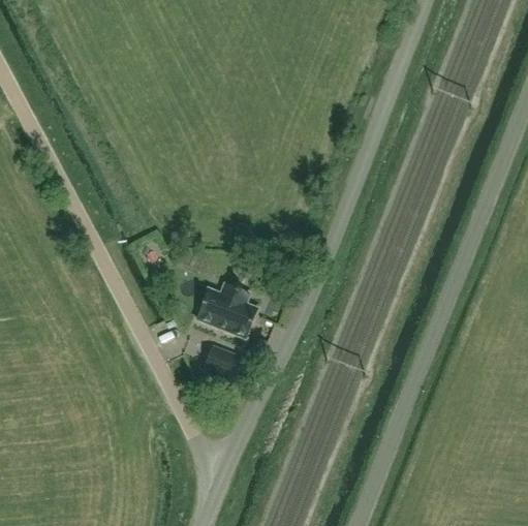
[(207,288),(195,318),(245,339),(257,309),(245,304),(248,295),(223,284),(220,295),(207,288)]
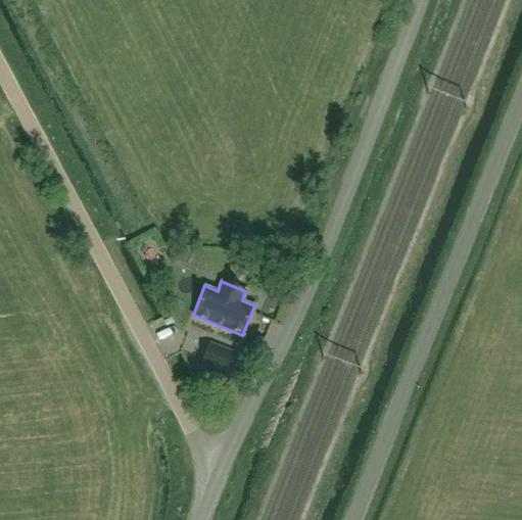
[(170,315),(148,319),(152,339),(174,335),(170,315)]
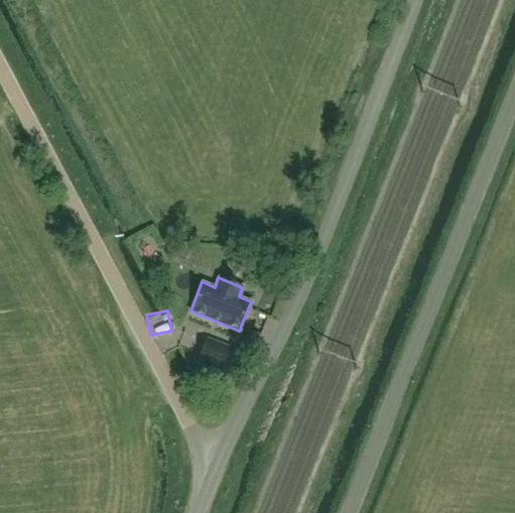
[(183,361),(200,354),(192,339),(176,346),(183,361)]
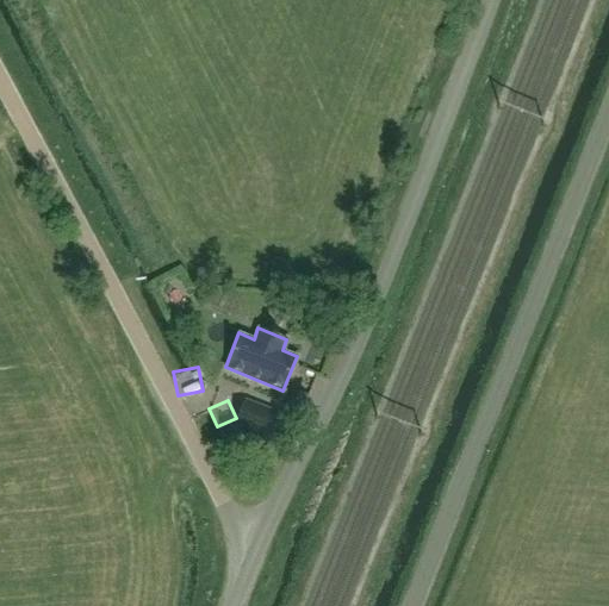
[(279,444),(290,418),(244,400),(234,426),(279,444)]
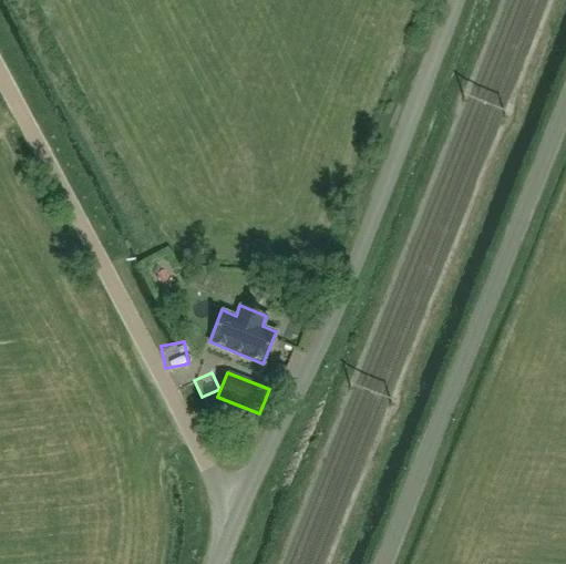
[(212,401),(211,414),(226,414),(226,401),(212,401)]
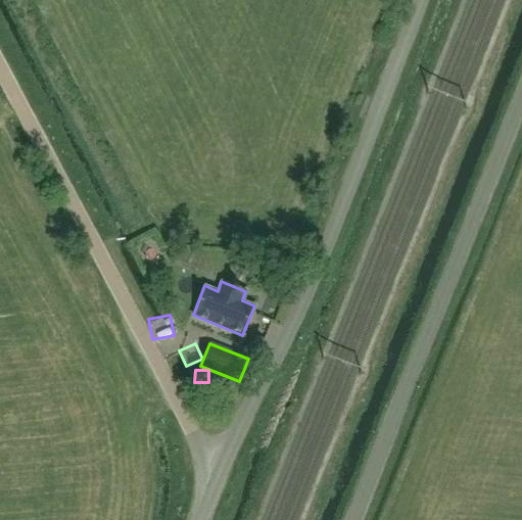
All buildings are outlined.
